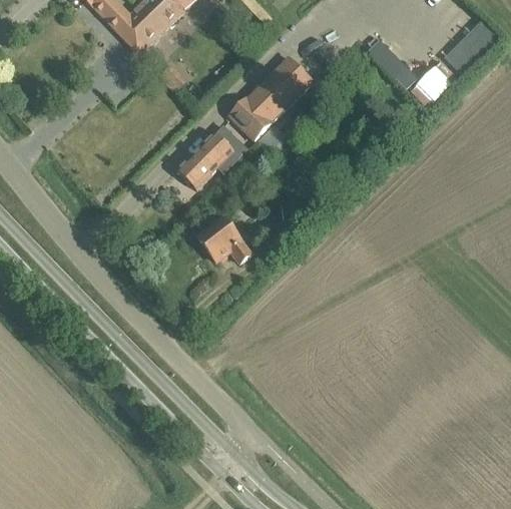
[(102,0),(95,7),(129,42),(133,38),(144,49),(167,28),(149,9),(146,12),(141,7),(132,15),(118,0),(102,0)]
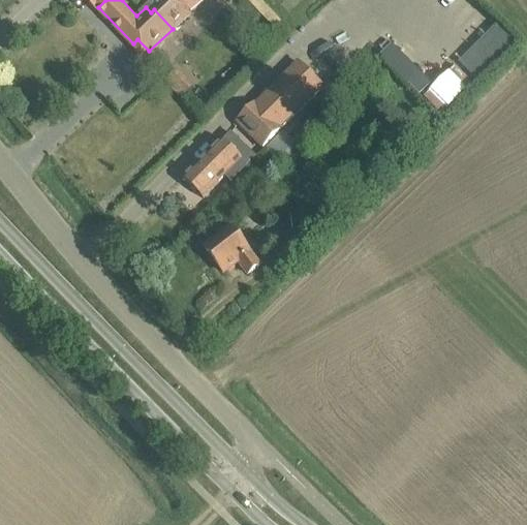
[(153,0),(146,7),(151,12),(154,9),(173,29),(202,1),(203,0),(153,0)]
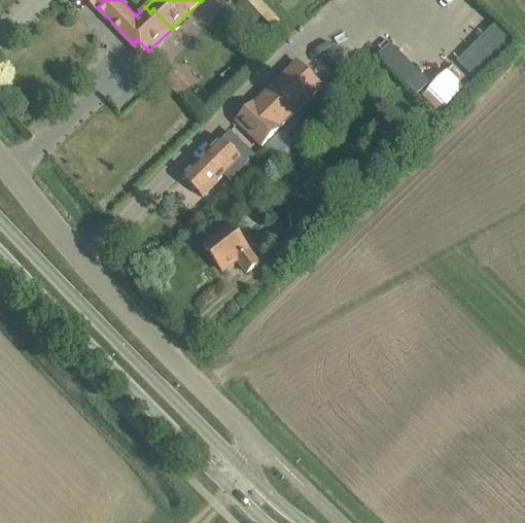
[(283,127),(266,145),(278,158),(300,135),(314,121),(308,115),(326,96),(333,102),(364,70),(374,61),(361,49),(354,58),(339,74),(286,130),(283,127)]
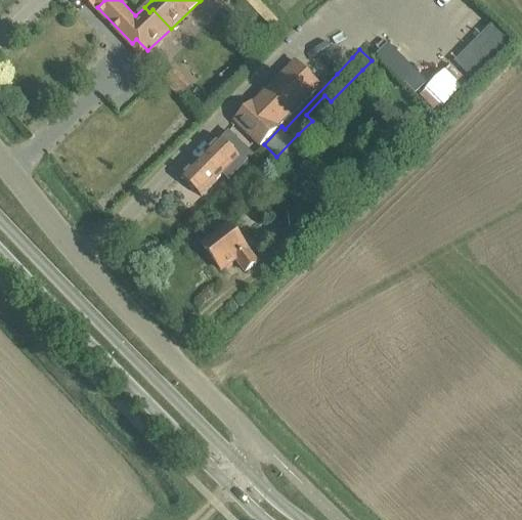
[(257,98),(235,121),(260,144),(322,84),(320,82),(311,74),(297,59),(261,94),(260,95),(257,98)]
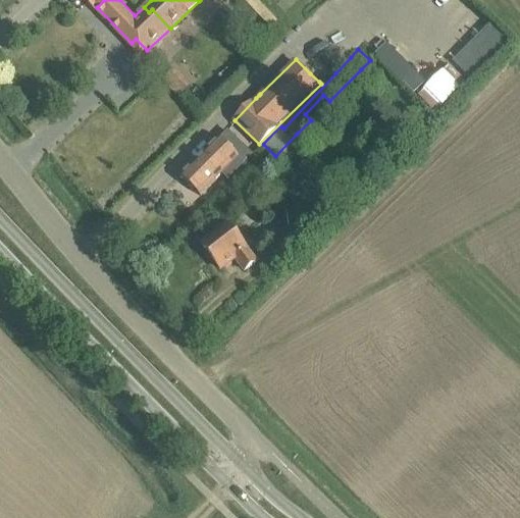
[(438,109),(467,78),(448,59),(418,92),(438,109)]
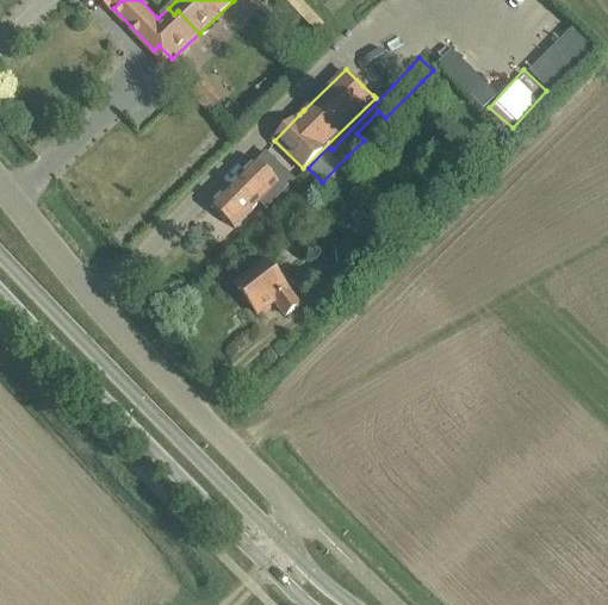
[(204,104),(216,93),(206,83),(194,94),(204,104)]
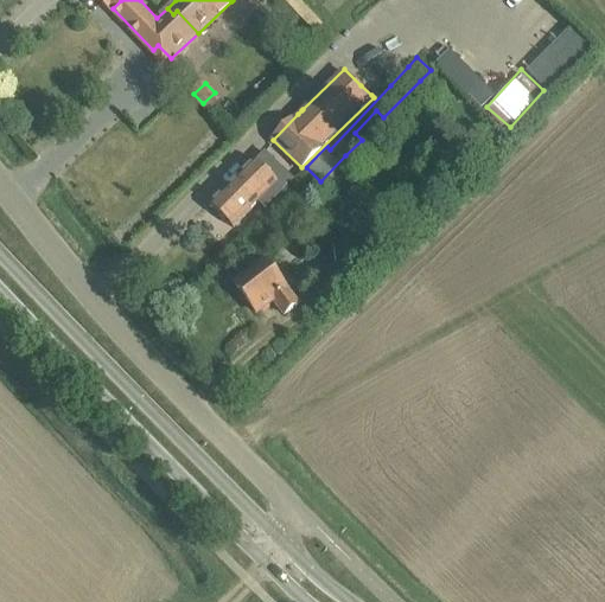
[(280,179),(258,157),(212,203),(235,224),(280,179)]
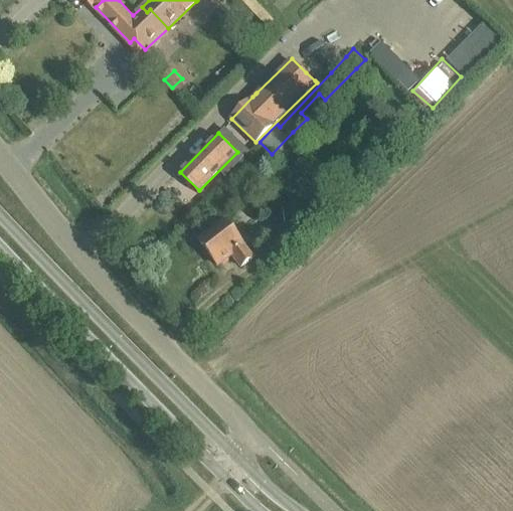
[(254,256),(227,220),(201,239),(219,263),(233,251),(242,265),(254,256)]
